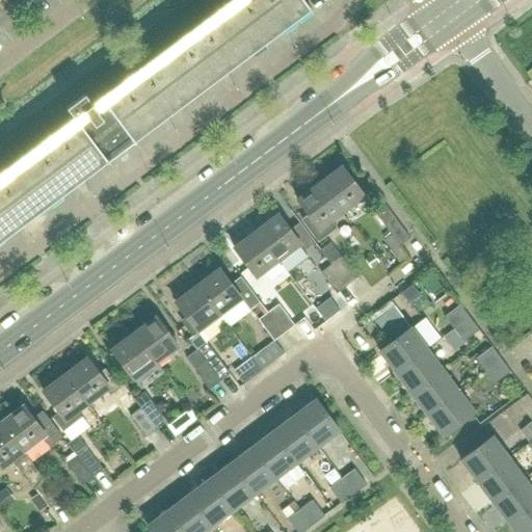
[(0,241),(107,161),(108,163),(110,162),(105,156),(122,142),(126,143),(131,139),(134,143),(136,142),(135,140),(309,10),(310,11),(312,10),(304,0),(244,0),(139,79),(135,73),(92,105),(85,95),(76,101),(84,111),(42,143),(47,150),(0,184),(0,241)]
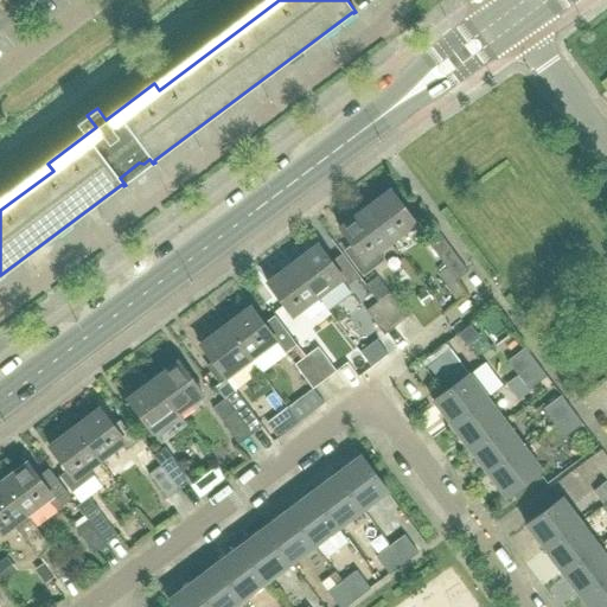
[(364,208),(391,243),(416,224),(390,189),(364,208)]
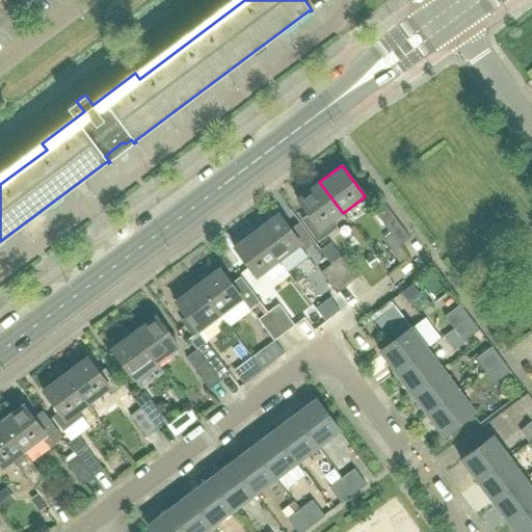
[(331,221),(343,213),(319,182),(297,200),(312,219),(307,223),(319,241),(337,228),(331,221)]
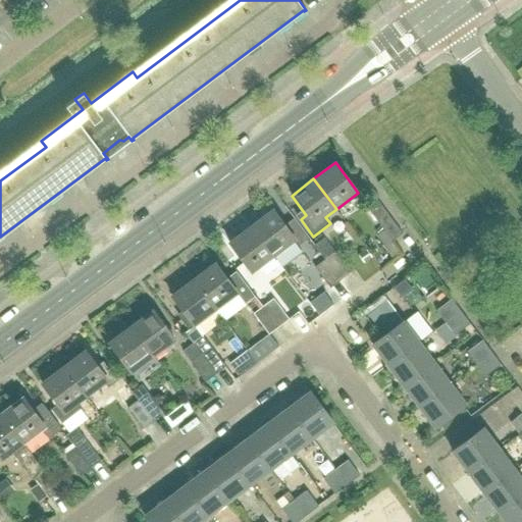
[(403,233),(376,198),(366,206),(393,242),(403,233)]
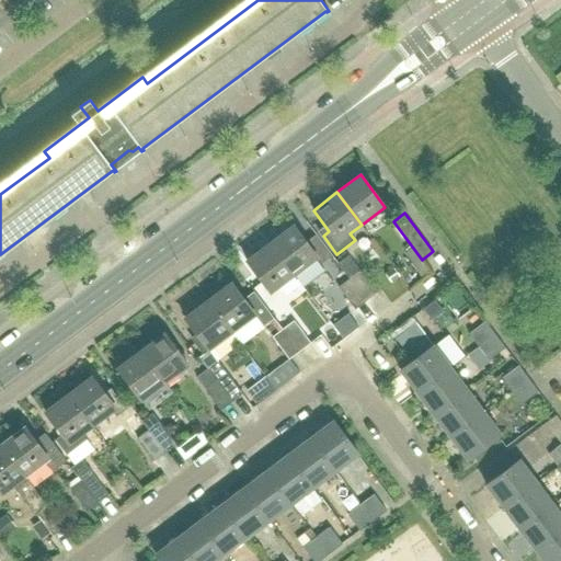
[(270,242),(294,275),(318,258),(294,225),(270,242)]
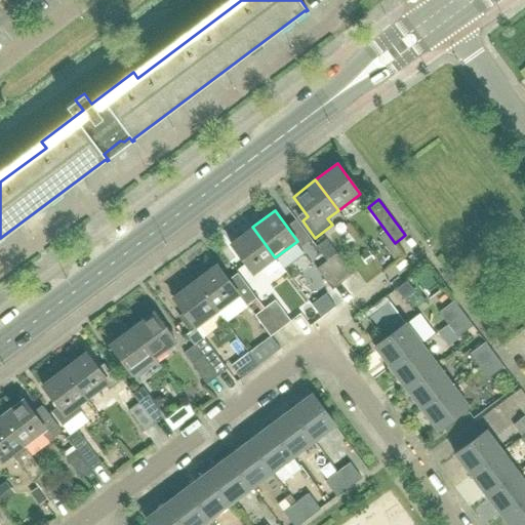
[(275,257),(252,227),(231,243),(253,274),(275,257)]
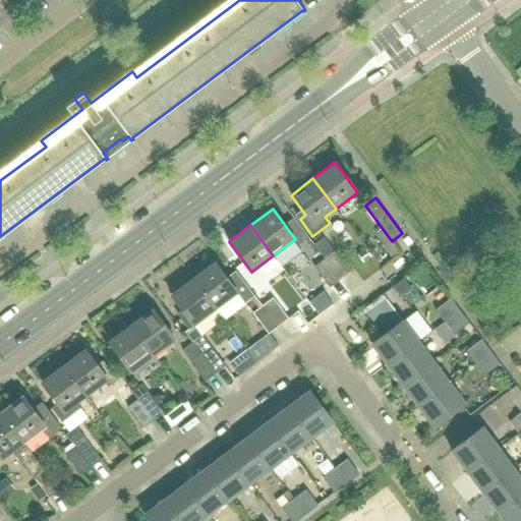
[(324,258),(340,280),(350,273),(325,238),(314,246),(324,258)]
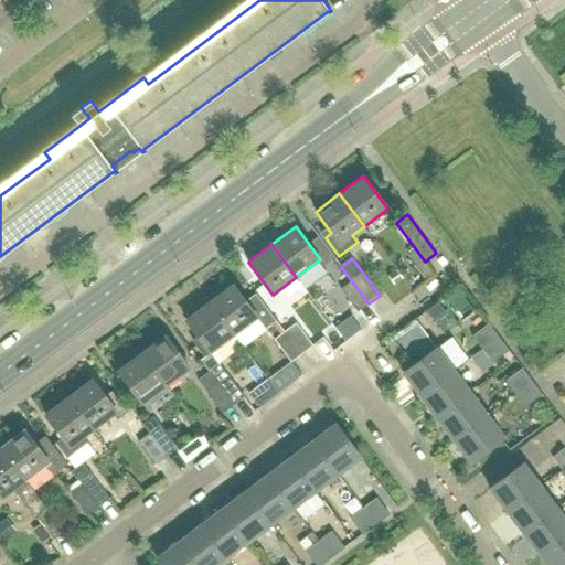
[(340,288),(358,312),(369,304),(351,280),(340,288)]
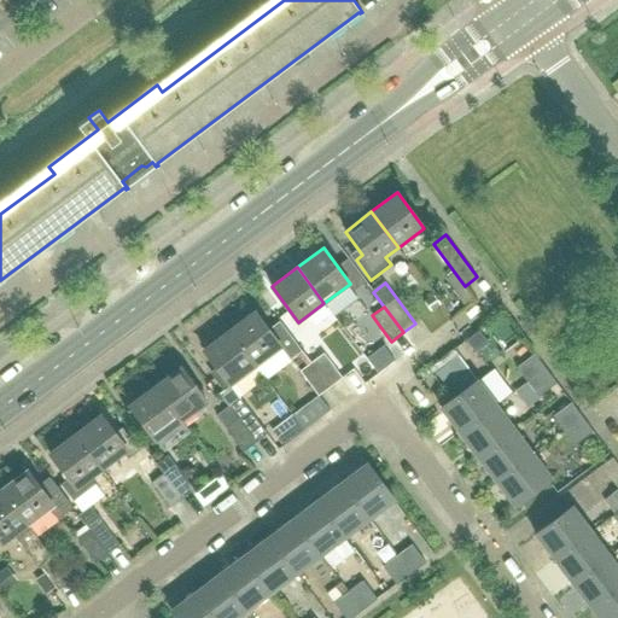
[(277,325),(269,330),(255,312),(228,331),(256,367),(281,347),(290,357),(297,353),(277,325)]
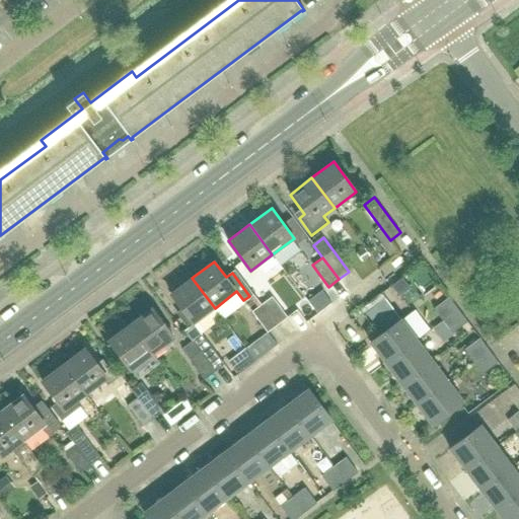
[(401,290),(409,301),(428,288),(420,277),(401,290)]
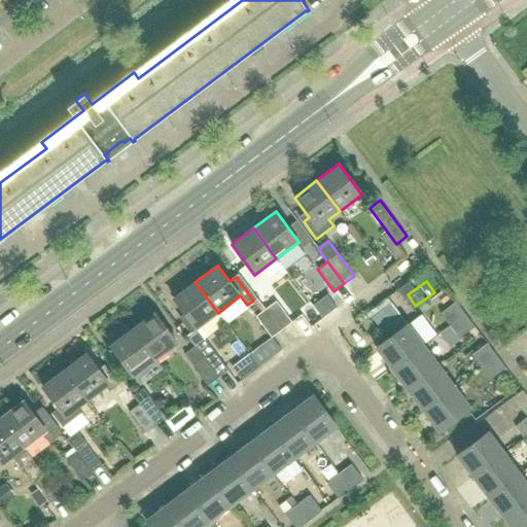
[(190,334),(196,329),(218,313),(195,282),(173,299),(187,318),(182,323),(190,334)]
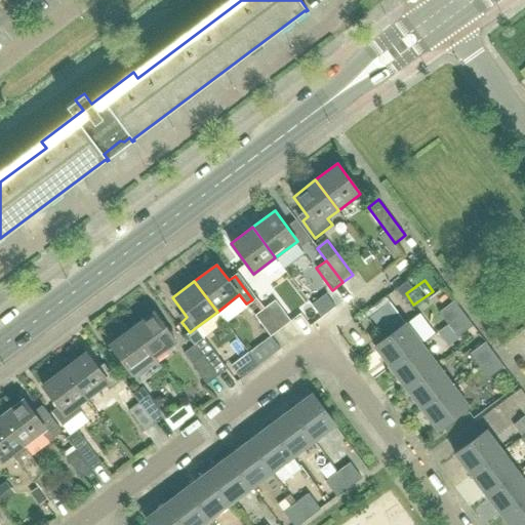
[(275,299),(265,308),(280,329),(291,321),(275,299)]
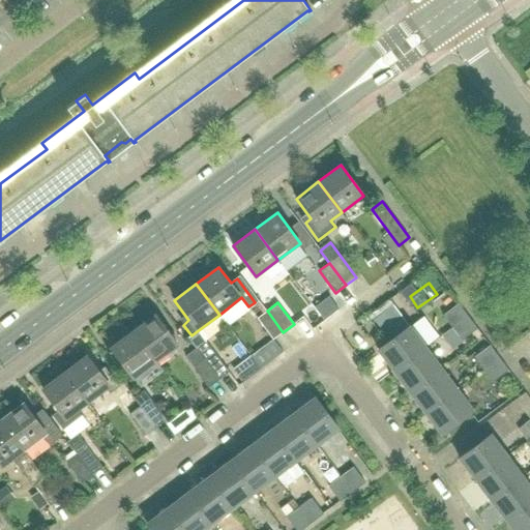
[(442,315),(451,328),(467,316),(458,303),(442,315)]
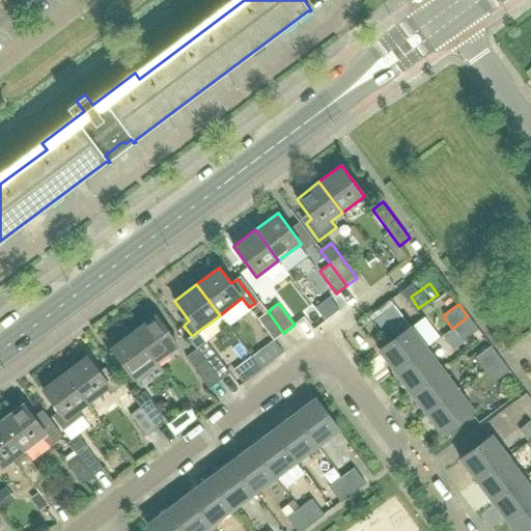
[(273,340),(283,333),(268,311),(257,319),(273,340)]
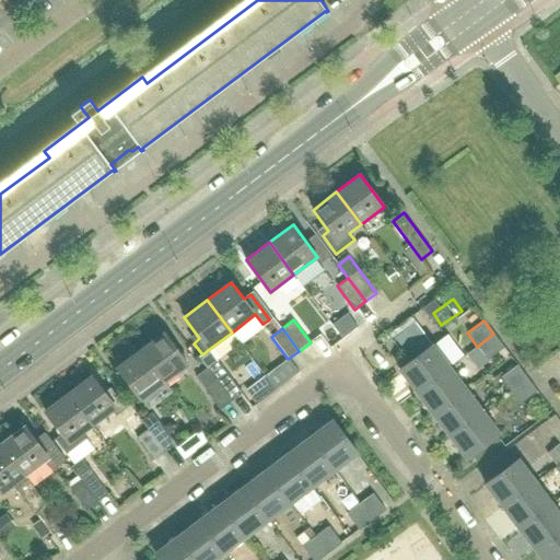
[(140,350),(164,382),(188,364),(163,333),(140,350)]
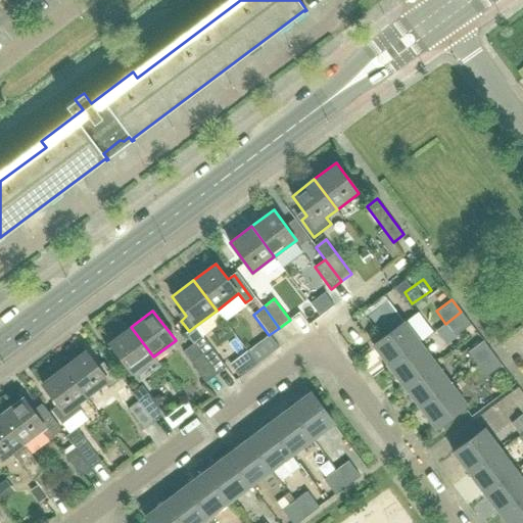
[(461,312),(445,324),(455,336),(471,324),(461,312)]
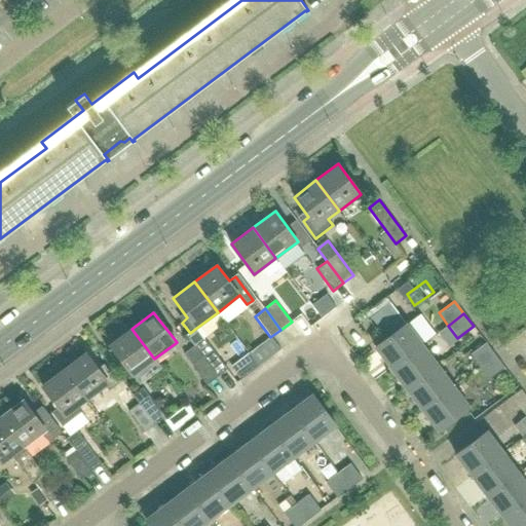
[(375,347),(390,369),(422,345),(421,342),(434,333),(419,314),(375,347)]
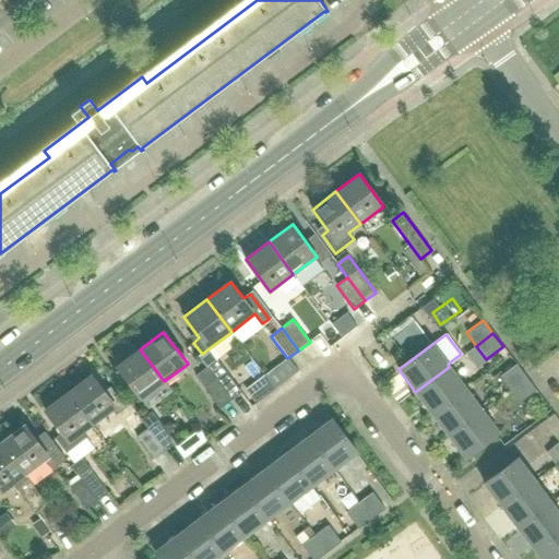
[(141,400),(164,381),(140,349),(117,367),(141,400)]
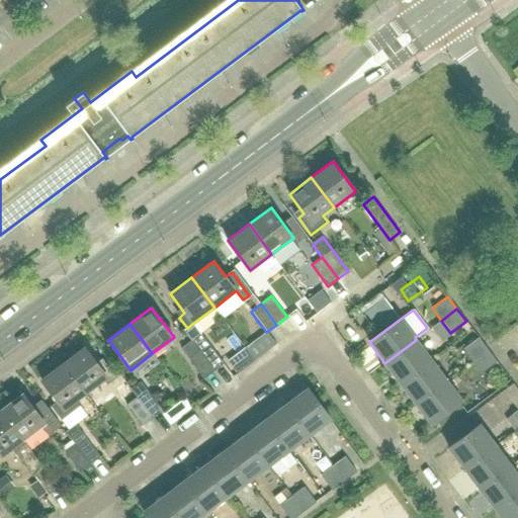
[(201,333),(190,340),(213,371),(224,363),(201,333)]
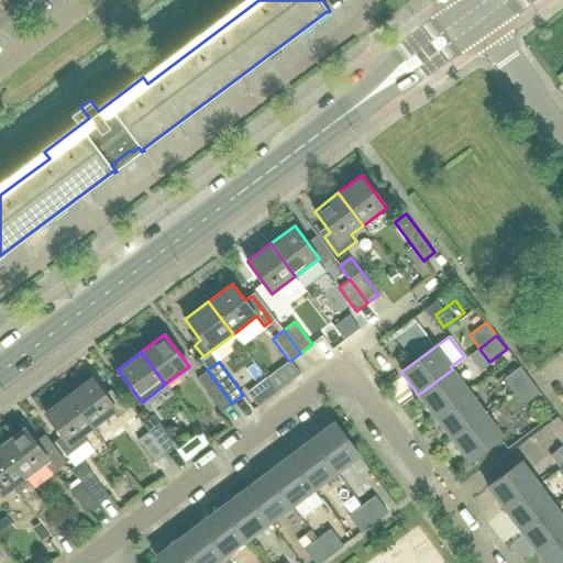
[(503,379),(514,393),(530,381),(520,366),(503,379)]
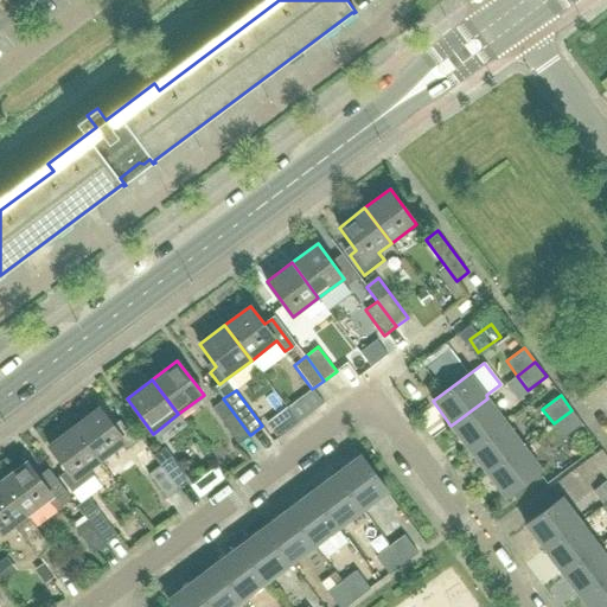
[(211,408),(238,443),(250,435),(223,398),(211,408)]
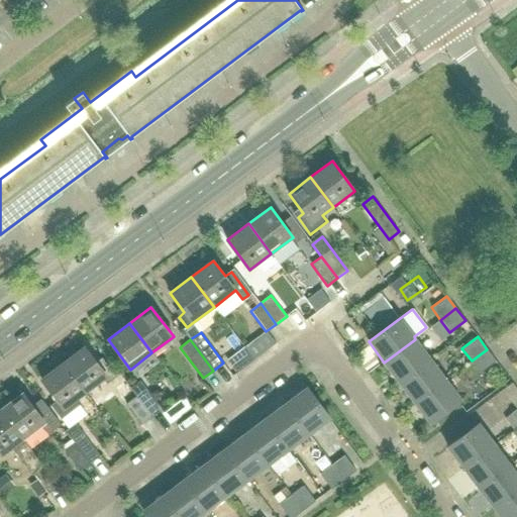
[(431,359),(415,339),(384,363),(400,383),(431,359)]
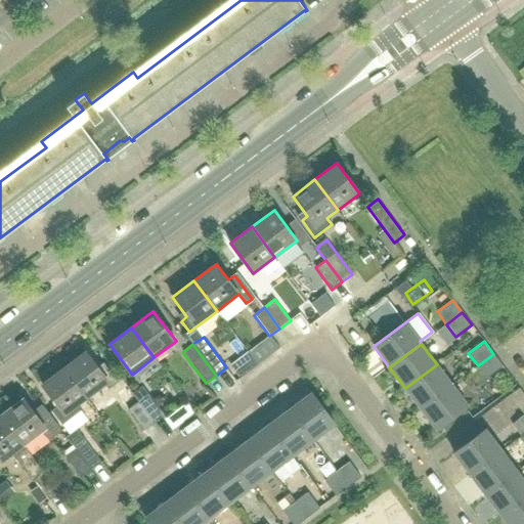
[(86,352),(63,368),(86,398),(108,382),(86,352)]
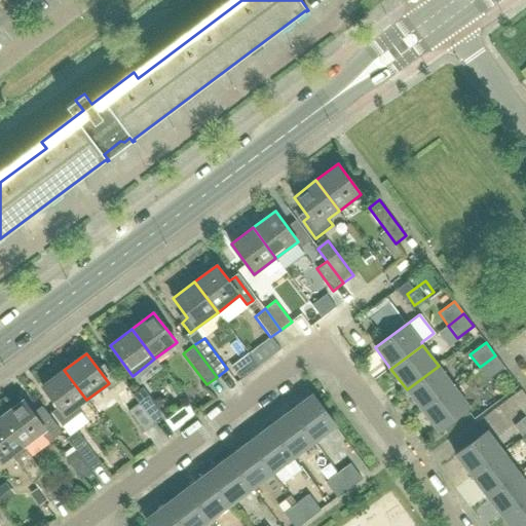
[(495,355),(480,367),(489,379),(504,368),(495,355)]
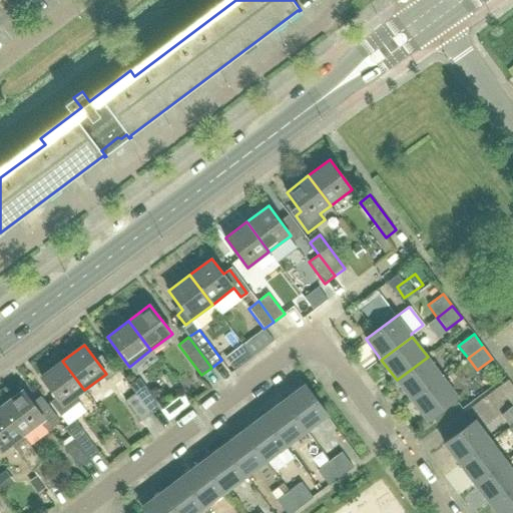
[(443,377),(428,357),(397,380),(412,400),(443,377)]
